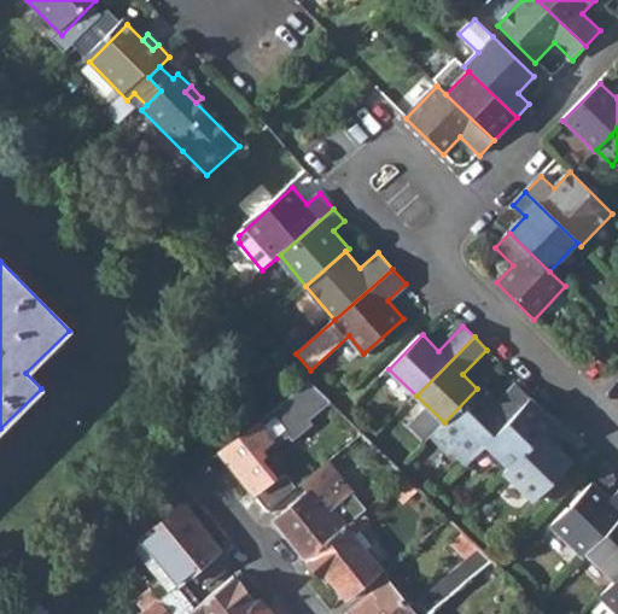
[(217,454),(266,512),(295,489),(283,475),(275,481),(258,460),(263,456),(260,451),(270,443),(274,448),(287,436),(291,440),(309,425),(305,420),(327,402),(307,381),(217,454)]
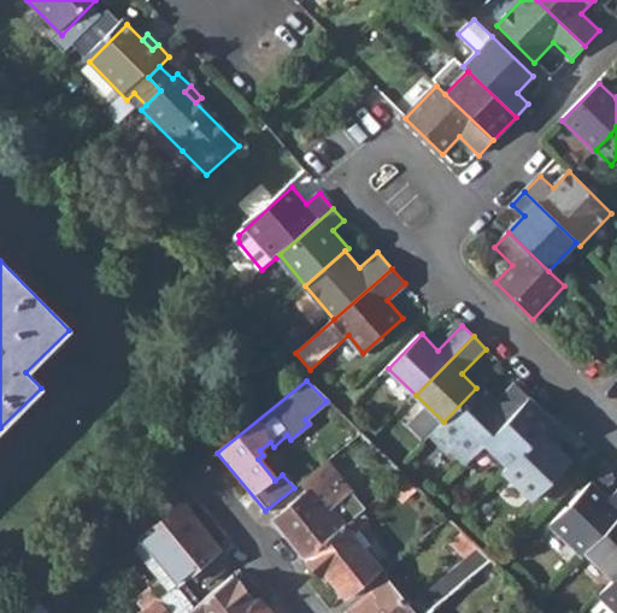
[(476,388),(444,422),(432,435),(448,452),(454,447),(468,461),(485,443),(529,398),(515,383),(497,401),(480,384),(476,388)]
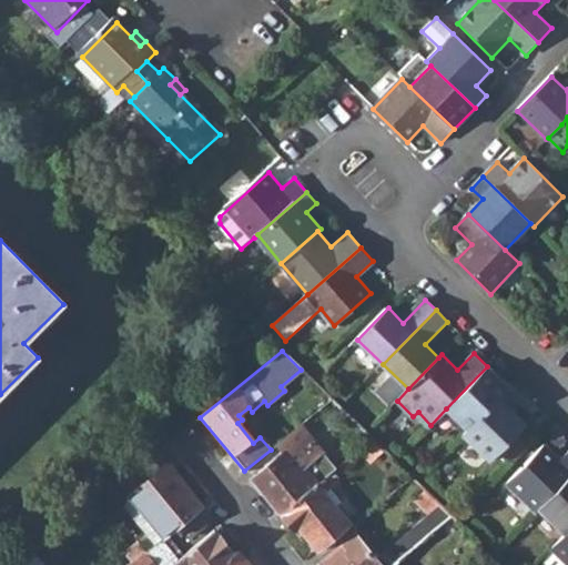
[(446,409),(468,430),(509,387),(487,366),(446,409)]
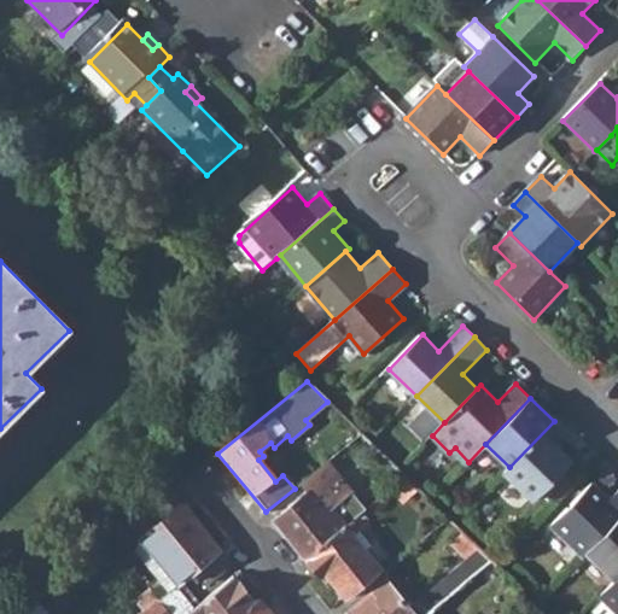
[(554,421),(509,467),(505,472),(534,501),(544,491),(555,502),(575,481),(564,471),(573,461),(558,445),(567,433),(554,421)]
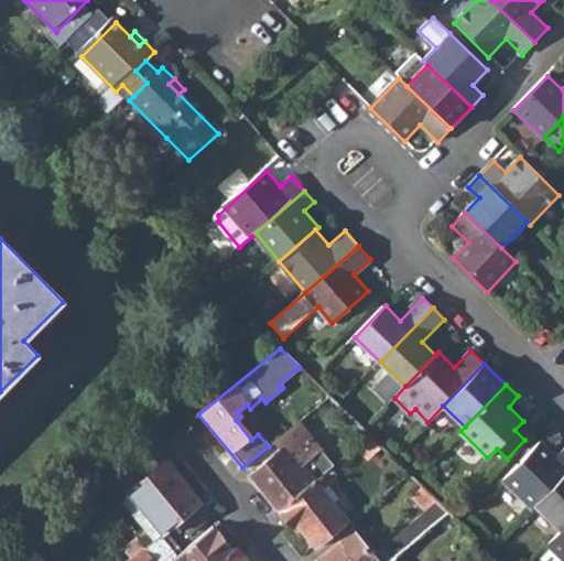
[(250,476),(278,511),(315,482),(328,471),(334,466),(321,451),(311,460),(304,451),(321,438),(305,418),(269,446),(275,455),(250,476)]
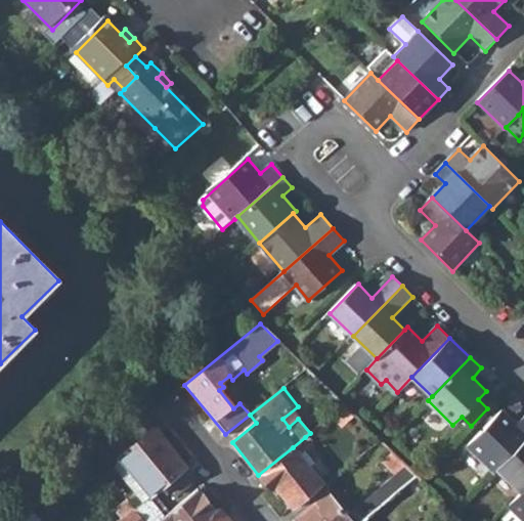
[(332,415),(342,425),(354,416),(344,405),(332,415)]
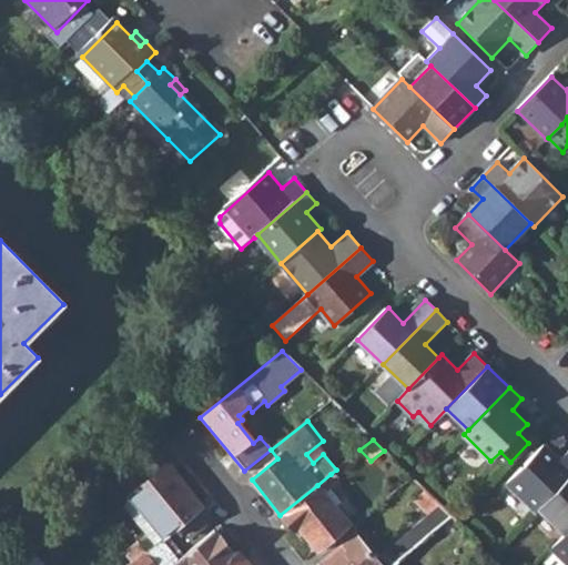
[(507,482),(536,511),(539,508),(567,478),(567,452),(560,460),(545,443),(507,482)]
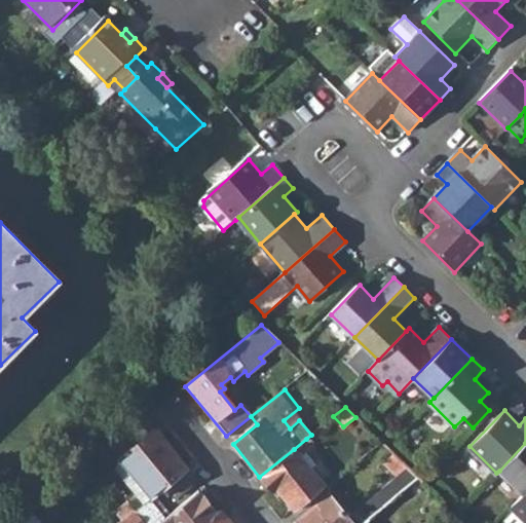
[(109,448),(119,459),(155,430),(146,418),(109,448)]
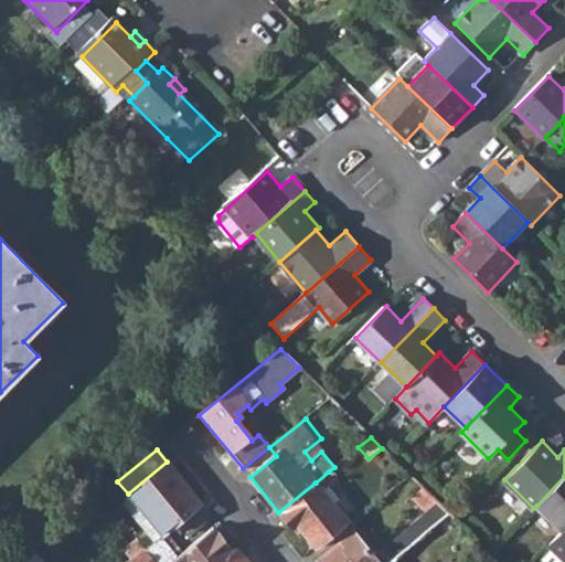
[(151,534),(156,540),(162,534),(178,522),(200,504),(167,462),(128,494),(157,529),(151,534)]
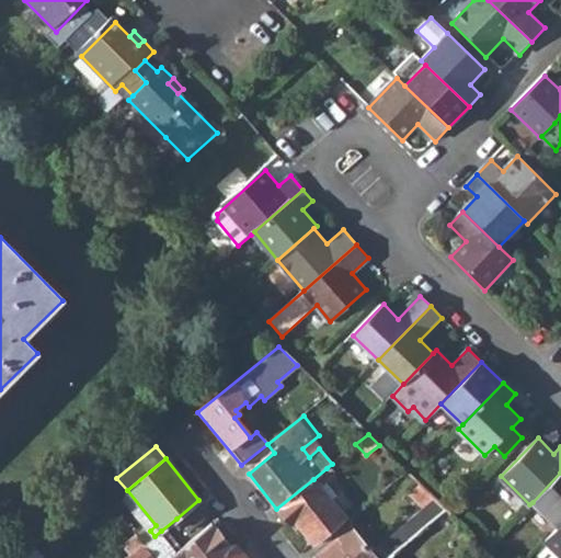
[(295,522),(312,544),(345,519),(331,500),(335,497),(327,486),(335,479),(327,468),(313,479),(276,509),(290,524),(295,522)]
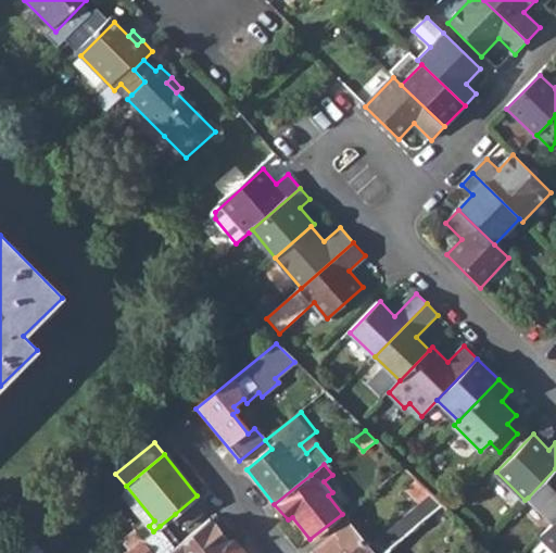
[(555,468),(528,498),(555,523),(555,520),(555,468)]
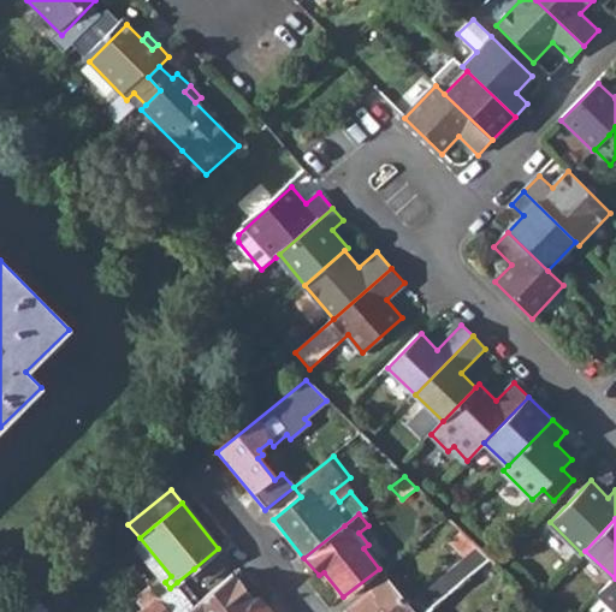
[(431,533),(439,541),(456,527),(448,520),(431,533)]
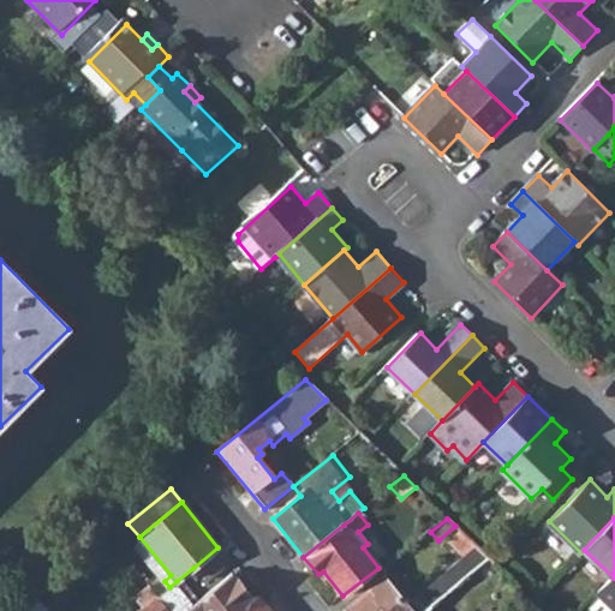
[(455,545),(478,567),(488,558),(466,537),(455,545)]
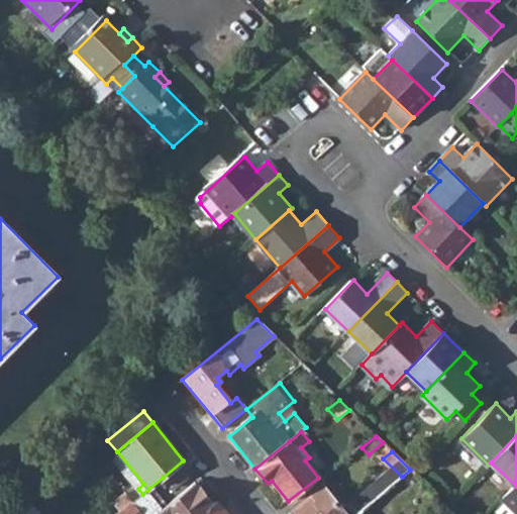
[(183,460),(163,478),(173,490),(193,474),(183,460)]
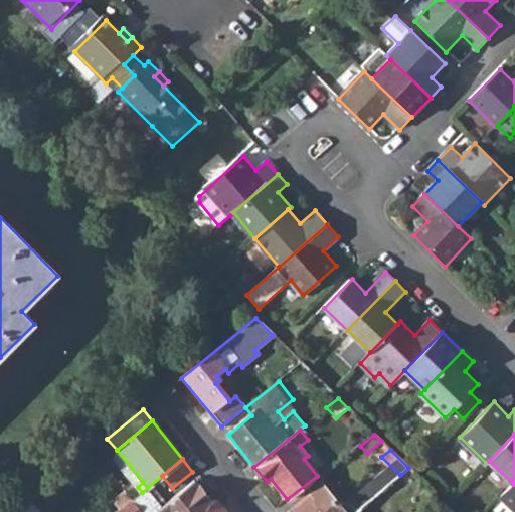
[(399,477),(414,493),(423,483),(410,469),(399,477)]
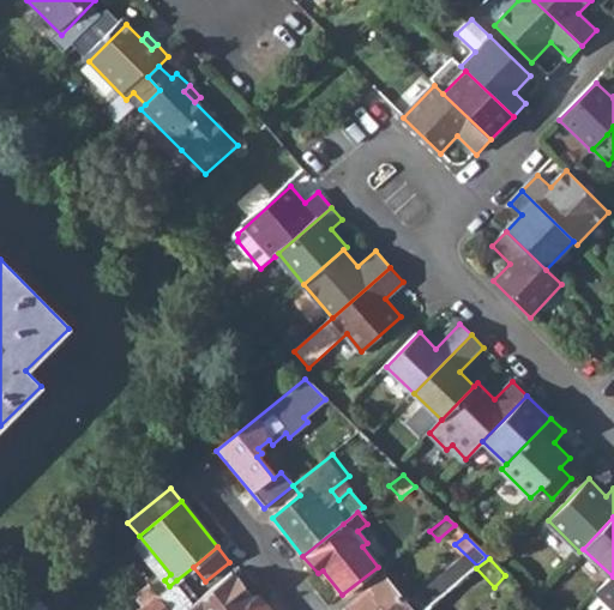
[(345,609),(426,609),(458,584),(450,573),(413,604),(415,607),(413,609),(407,609),(383,579),(345,609)]
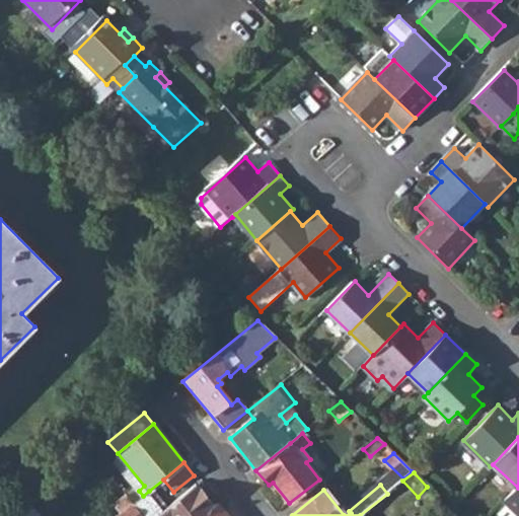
[(505,500),(518,513),(518,486),(518,488),(505,500)]
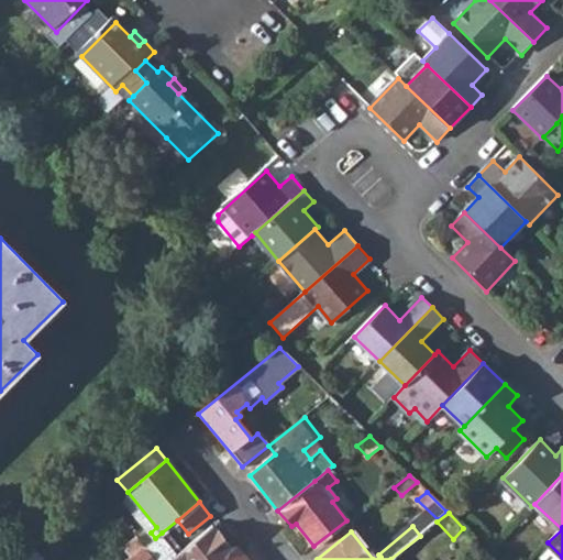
[(220,559),(231,551),(212,528),(174,559),(220,559)]
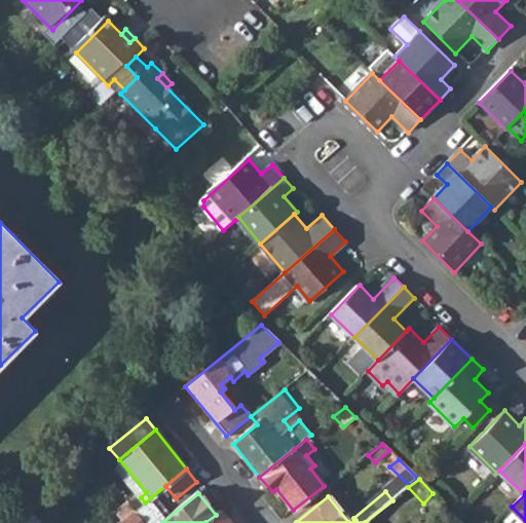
[(158,507),(151,497),(145,502),(134,512),(121,522),(150,522),(159,516),(154,510),(158,507)]
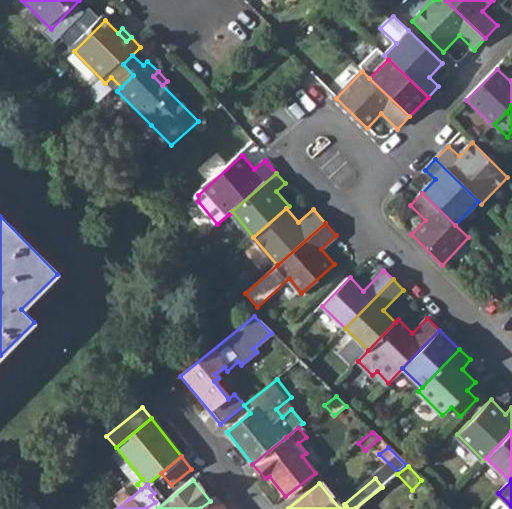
[(111,499),(118,508),(130,498),(123,489),(111,499)]
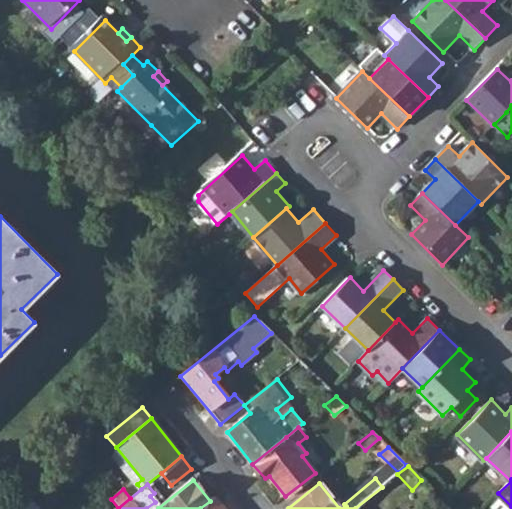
[(31,497),(40,508),(45,508),(50,504),(38,491),(31,497)]
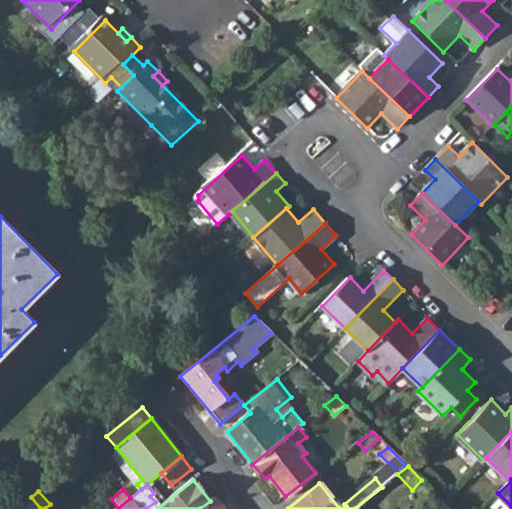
[(222,508),(214,498),(210,501),(200,508),(222,508)]
